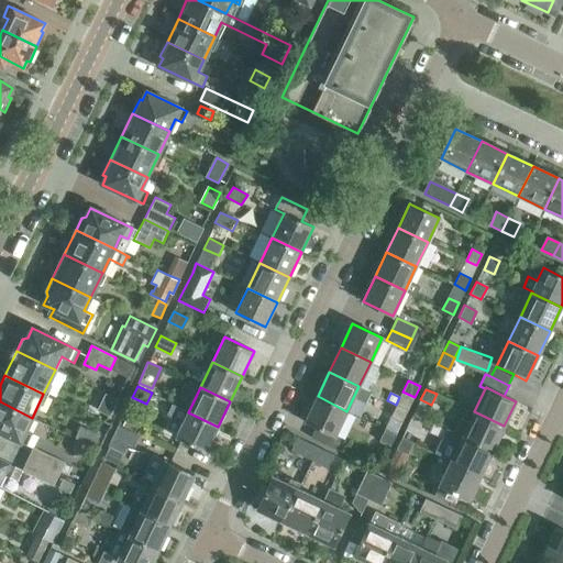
[(97,410),(110,416),(118,399),(106,394),(97,410)]
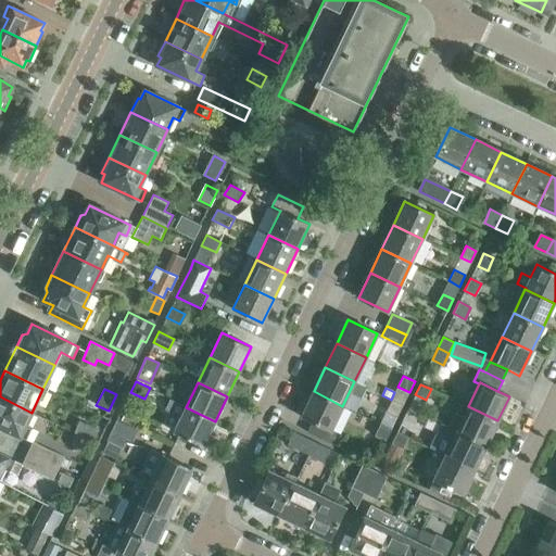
[(342,406),(314,391),(302,416),(302,415),(301,416),(312,421),(306,432),(330,443),(336,432),(331,430),(342,406)]
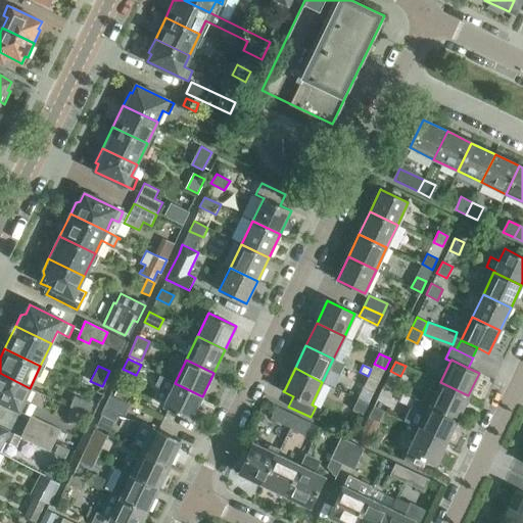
[(30,388),(0,373),(0,401),(25,414),(30,403),(24,400),(30,388)]
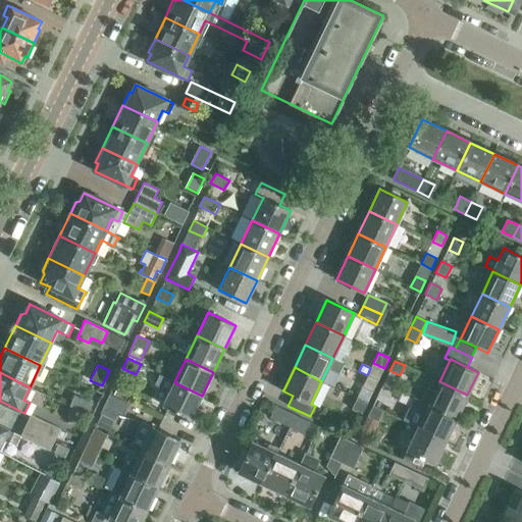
[(202,396),(174,382),(159,375),(155,384),(170,390),(163,405),(191,418),(202,396)]
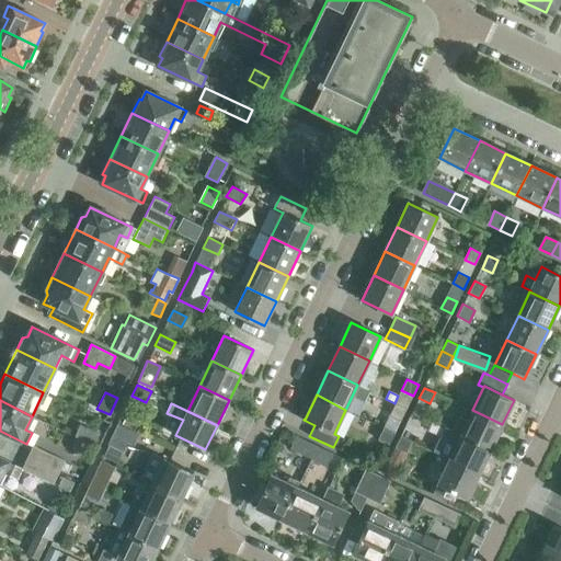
[(390,414),(400,420),(405,409),(396,403),(390,414)]
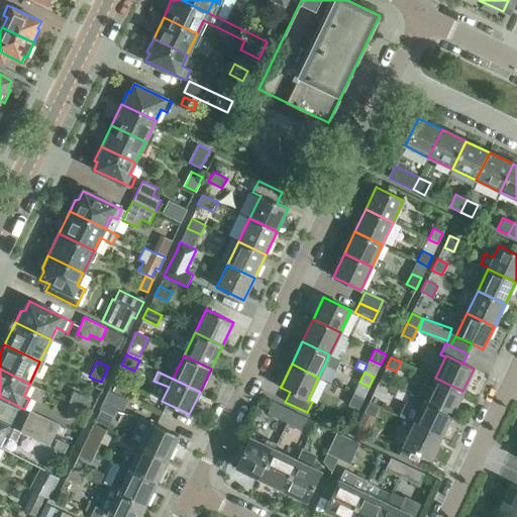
[(422,384),(416,396),(452,413),(462,391),(435,378),(431,388),(422,384)]
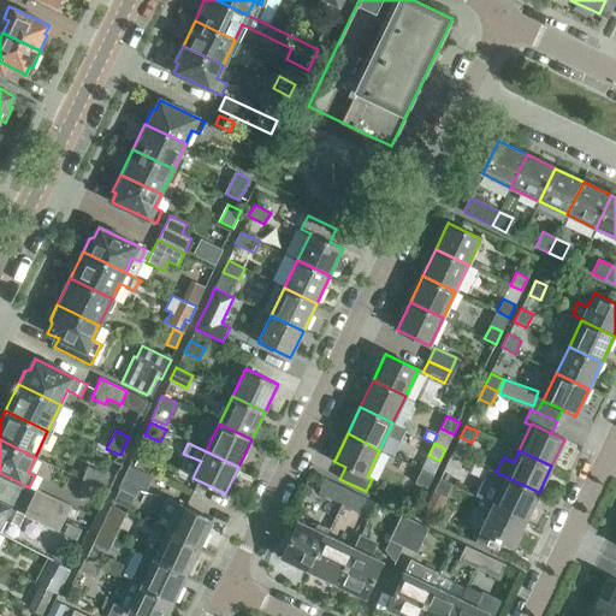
[(446,465),(460,471),(465,457),(452,451),(446,465)]
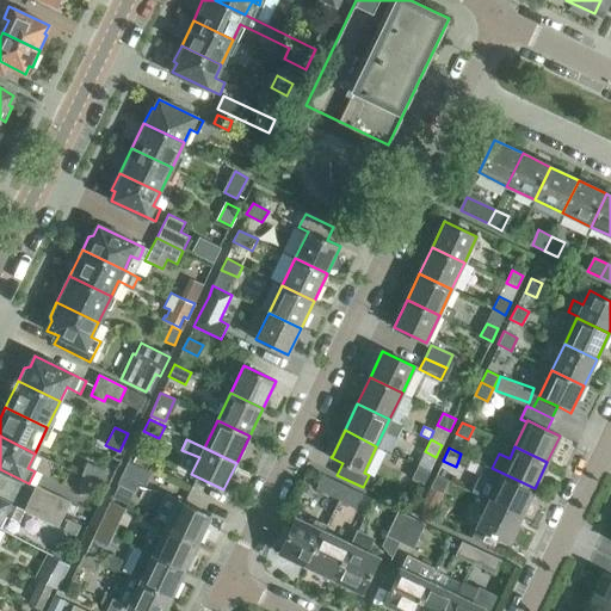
[(140,450),(134,461),(147,468),(153,457),(140,450)]
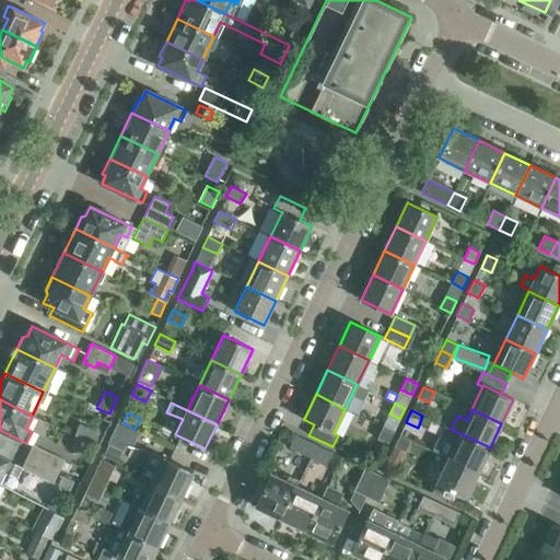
[(107,444),(123,452),(128,441),(132,444),(139,433),(118,422),(107,444)]
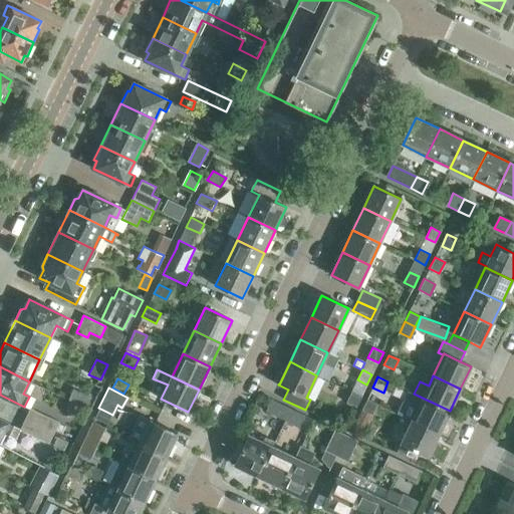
[(67,400),(85,408),(90,397),(72,389),(67,400)]
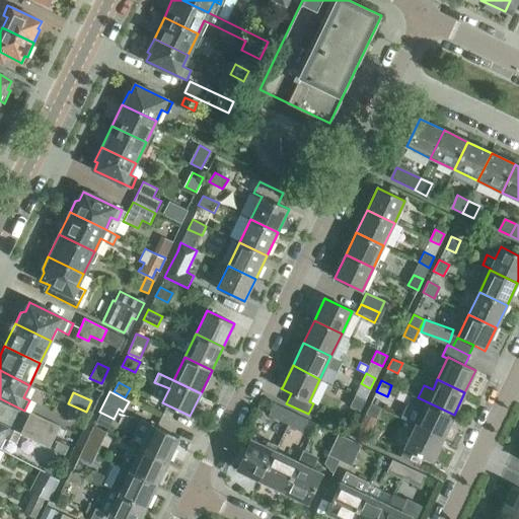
[(422,413),(416,424),(443,437),(454,415),(418,397),(418,398),(412,395),(406,405),(422,413)]
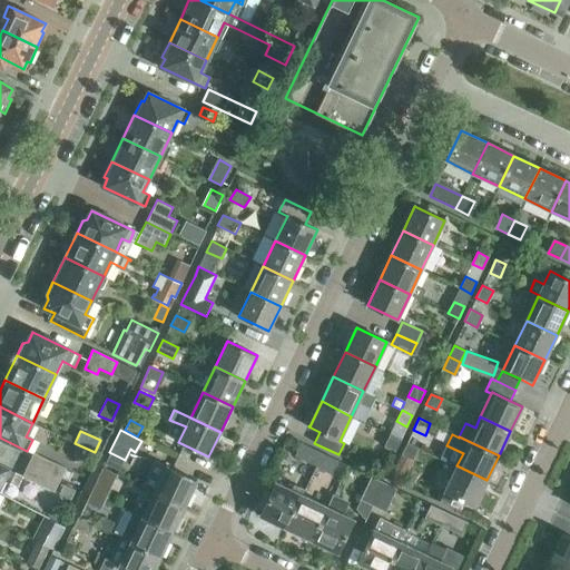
[(385,445),(396,451),(401,441),(391,435),(385,445)]
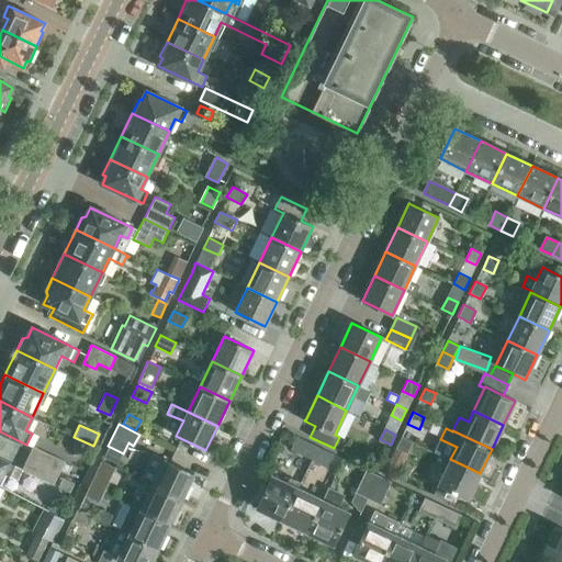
[(395,448),(407,454),(414,442),(401,436),(395,448)]
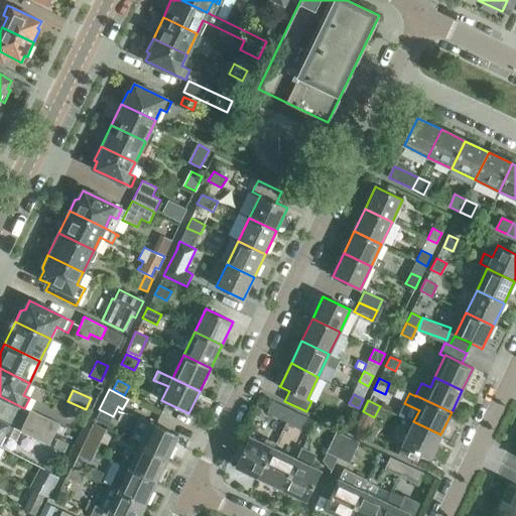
[(267,412),(287,422),(293,411),(272,401),(267,412)]
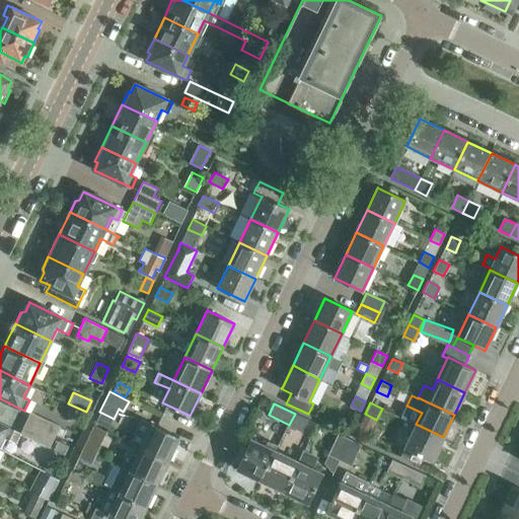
[(30,413),(25,423),(55,437),(60,427),(30,413)]
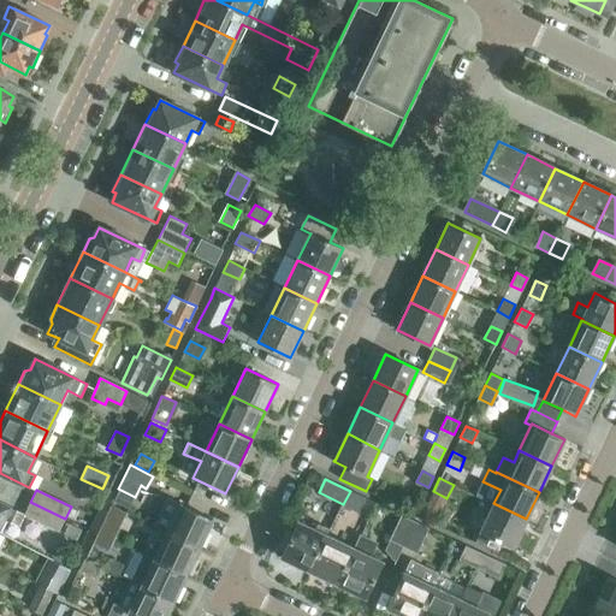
[(129,509),(135,497),(125,492),(119,490),(114,502),(126,508),(129,509)]
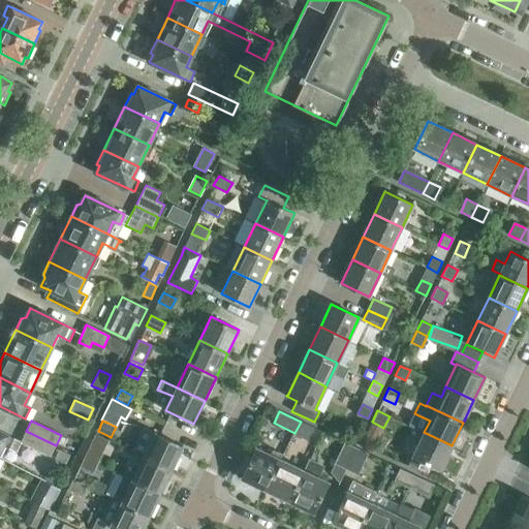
[(301,422),(294,433),(308,439),(313,427),(301,422)]
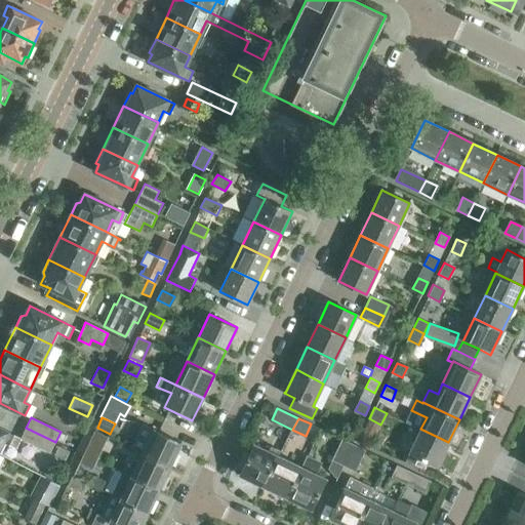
[(131,448),(143,453),(170,467),(182,443),(143,425),(131,448)]
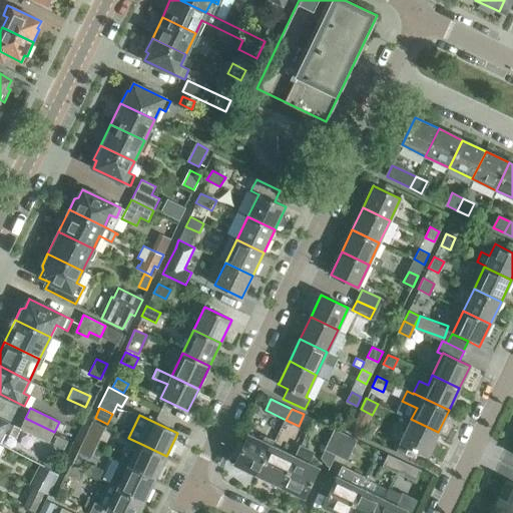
[(54,432),(25,418),(20,429),(49,443),(54,432)]
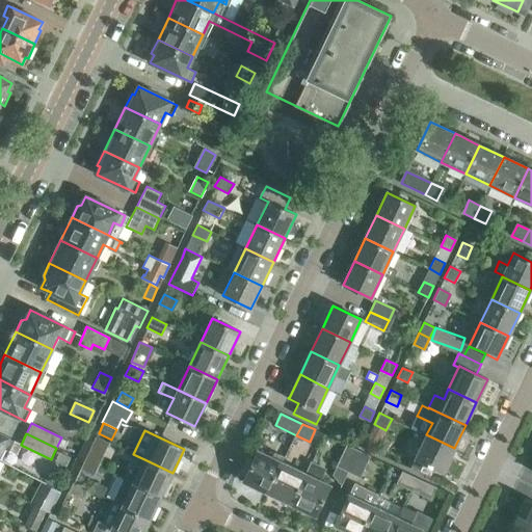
[(0,453),(2,448),(9,451),(14,442),(0,434),(0,453)]
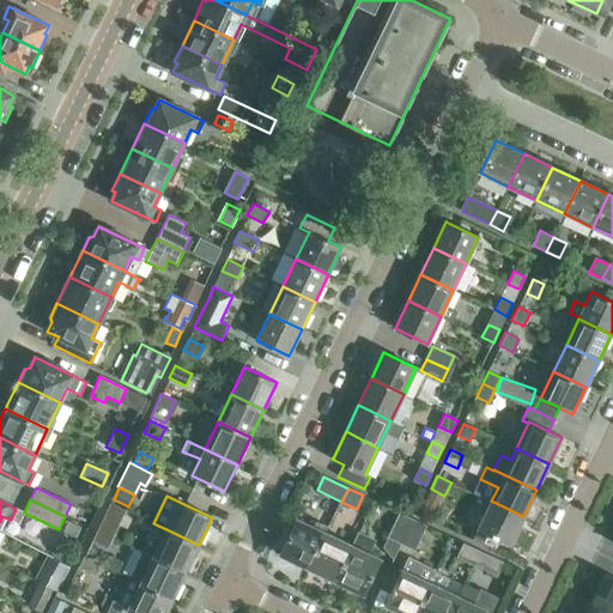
[(104,513),(122,521),(128,510),(110,501),(104,513)]
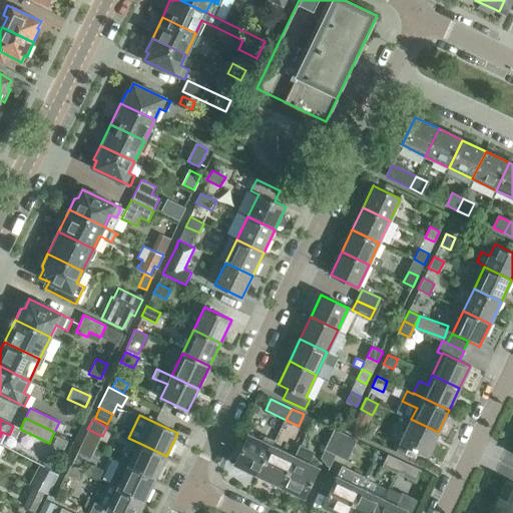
[(400,443),(419,452),(428,456),(428,455),(438,432),(411,419),(400,443)]
